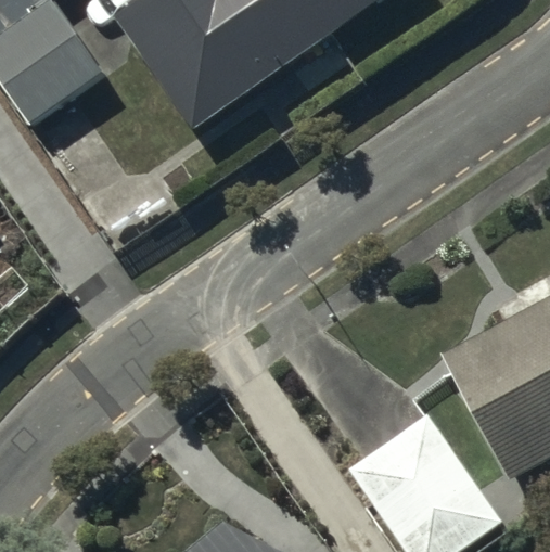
[(53,0),(0,0),(0,81),(32,126),(103,71),(53,0)]
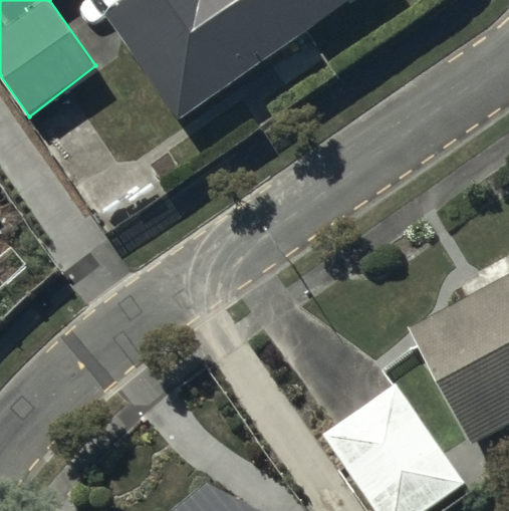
[(179,119),(348,0),(140,0),(109,22),(179,119)]
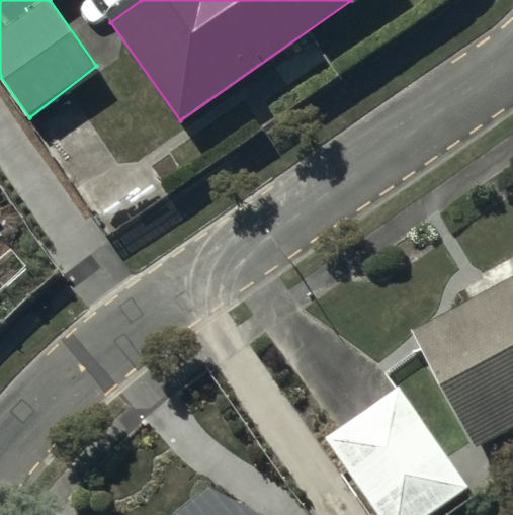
[(512,426),(512,276),(412,331),(476,447),(512,426)]
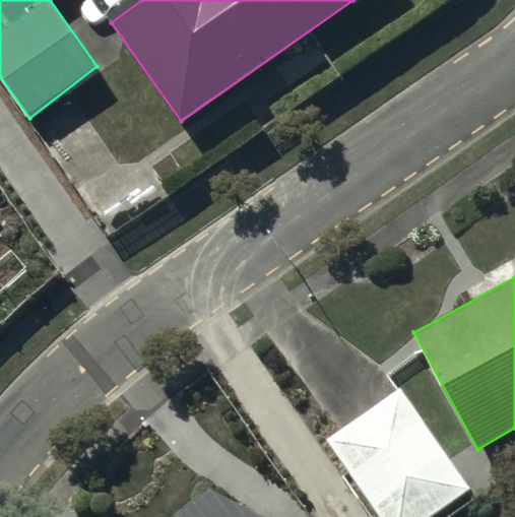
[(399,388),(325,439),(379,516),(430,516),(469,489),(399,388)]
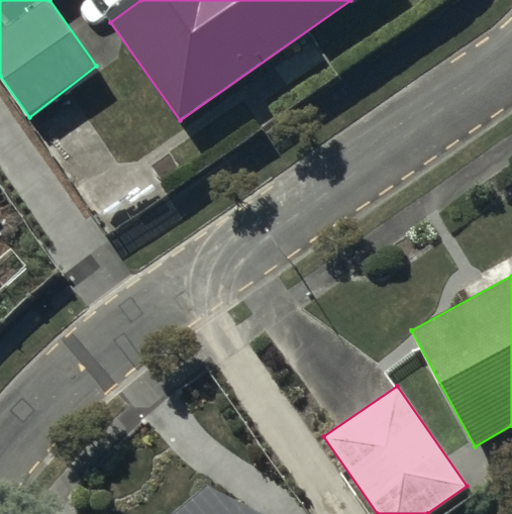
[(237,513),(211,482),(173,513),(237,513)]
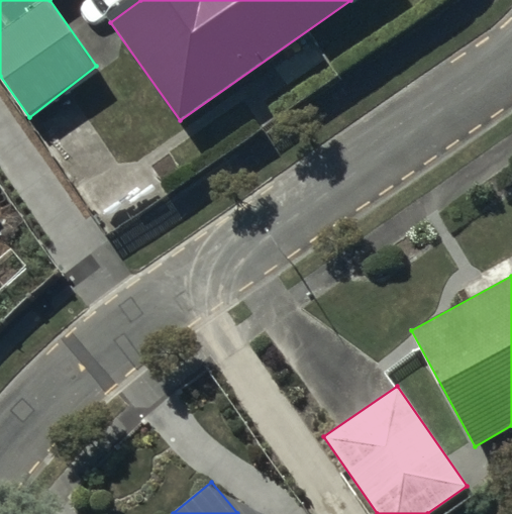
All buildings are outlined.
